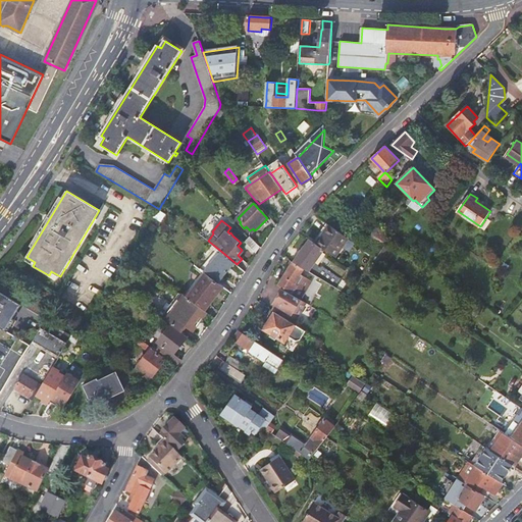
[(349,239),(329,225),(316,245),(323,250),(335,259),(349,239)]
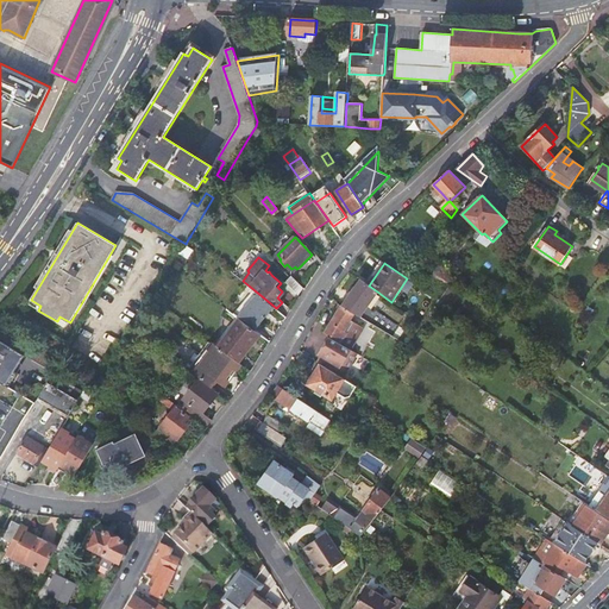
[(287,282),(299,295),(303,288),(293,276),(290,277),(287,282)]
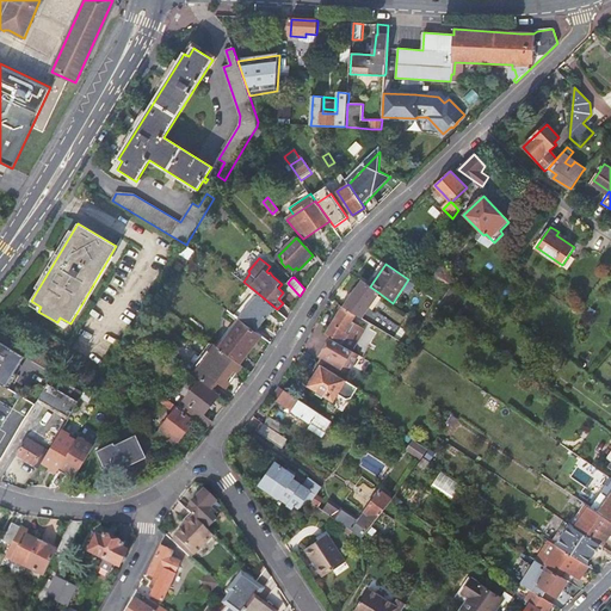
[(363,282),(345,308),(357,315),(372,325),(378,328),(400,341),(406,331),(368,308),(378,292),(370,287),(363,282)]
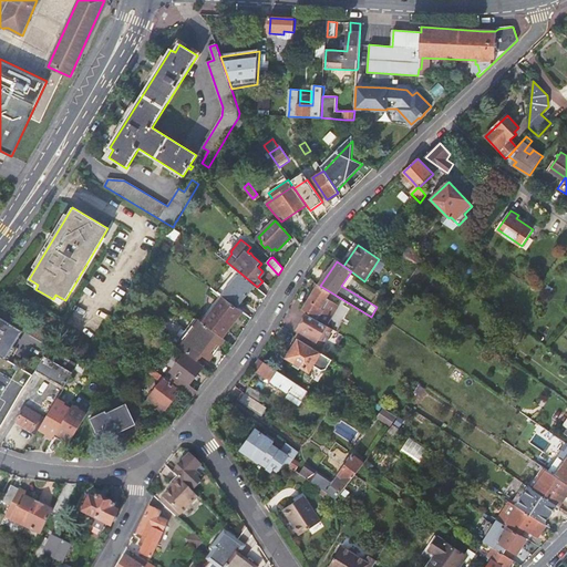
[(224,298),(237,307),(256,286),(237,270),(217,292),(224,298)]
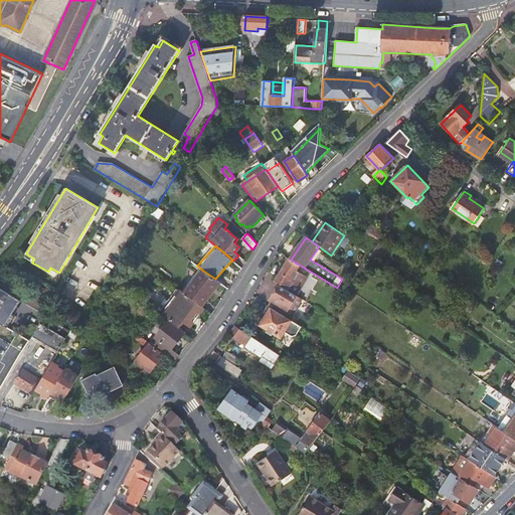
[(380,245),(373,255),(378,259),(385,248),(380,245)]
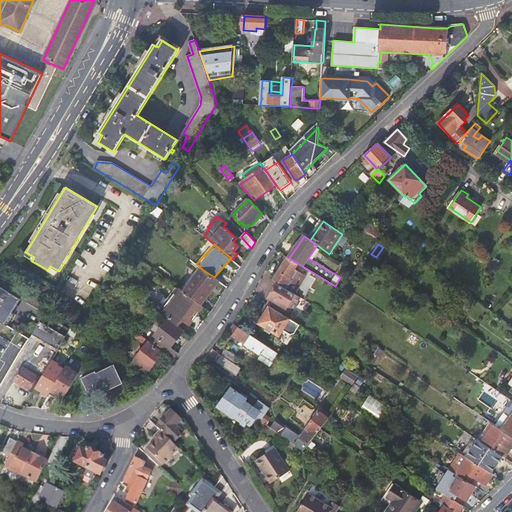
[(296,270),(299,264),(289,258),(287,257),(272,281),(276,283),(279,285),(295,294),(307,276),(296,270)]
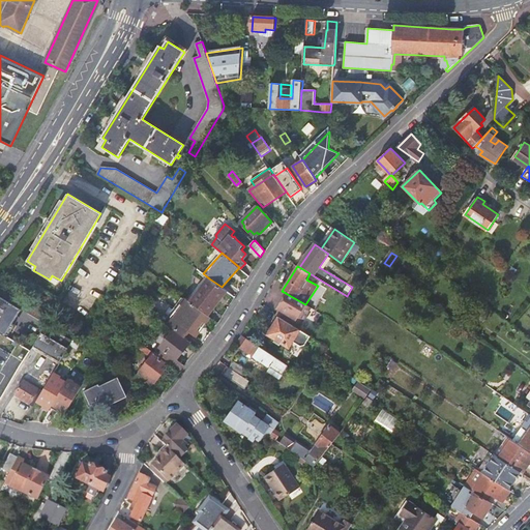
[(190,302),(208,316),(227,291),(222,287),(209,278),(190,302)]
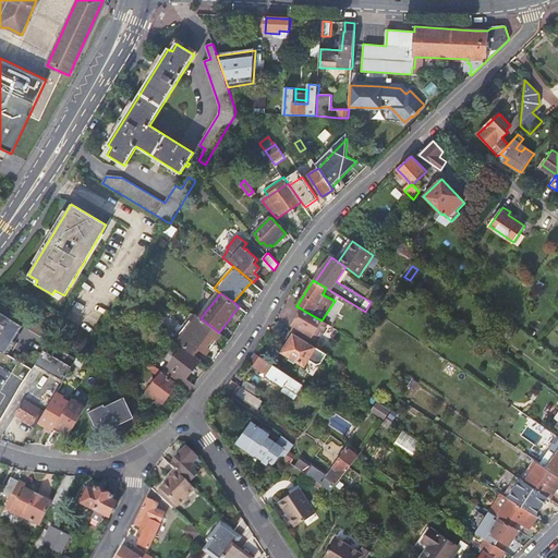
[(128,305),(123,302),(118,311),(123,314),(128,305)]
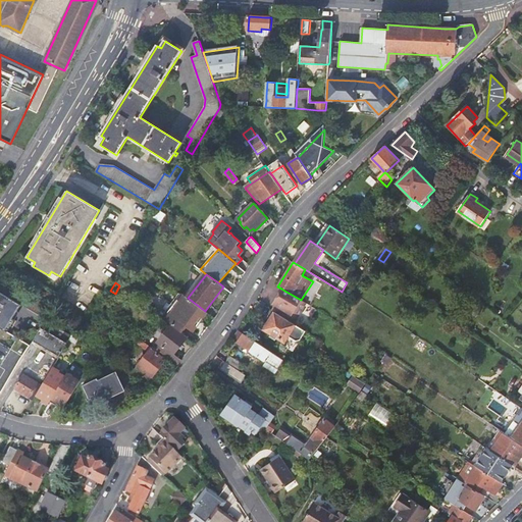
[(301,300),(284,291),(275,306),(273,311),(275,312),(294,324),(307,304),(301,300)]
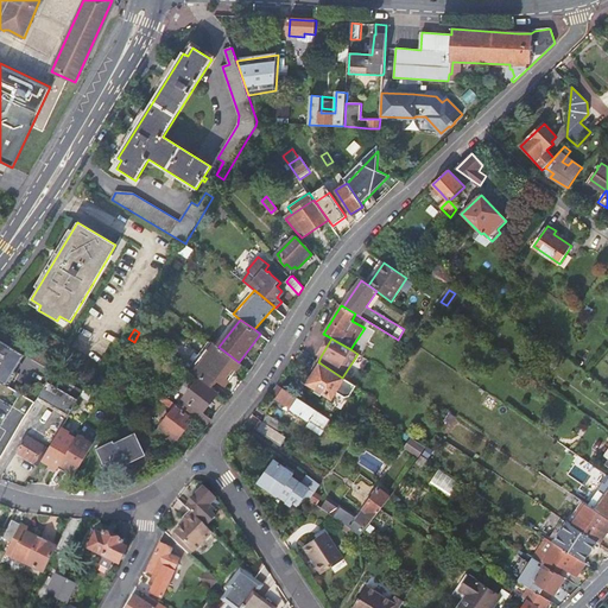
[(24,355),(0,340),(0,381),(6,385),(24,355)]
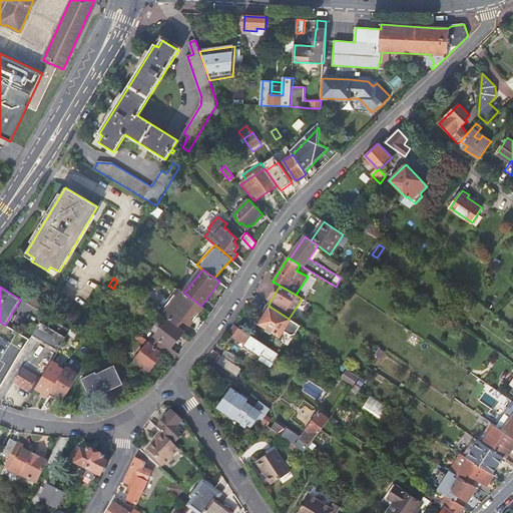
[(180,290),(161,313),(161,314),(179,327),(183,322),(188,326),(203,308),(201,306),(184,293),(180,290)]
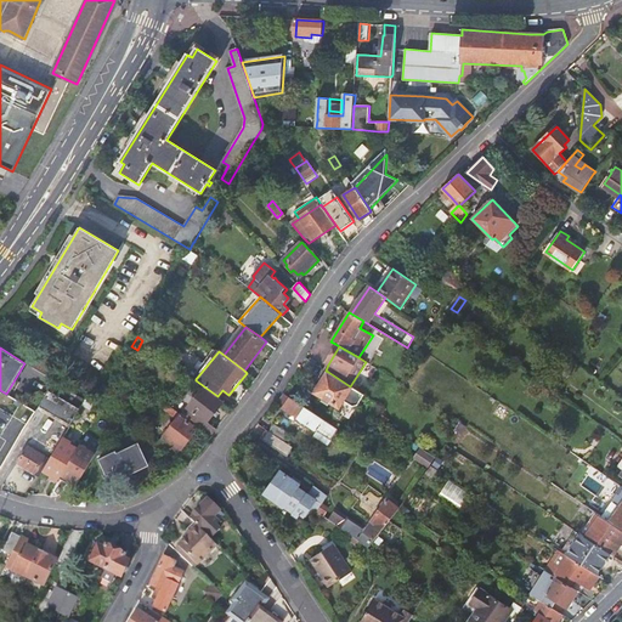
[(49,377),(33,368),(28,375),(44,385),(49,377)]
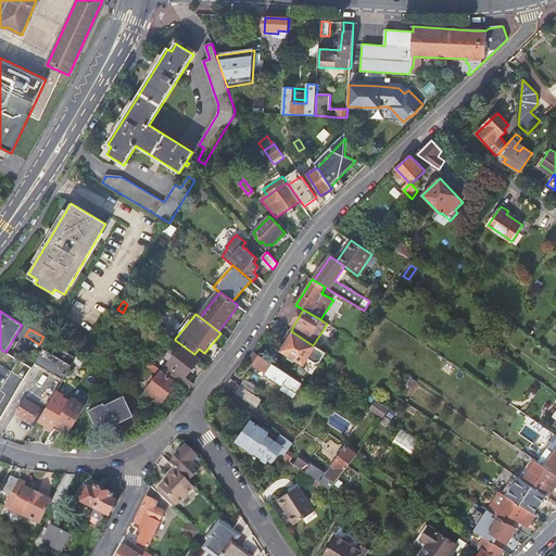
[(326,353),(314,346),(313,345),(293,332),(281,351),(302,364),(306,358),(315,364),(319,363),(326,353)]
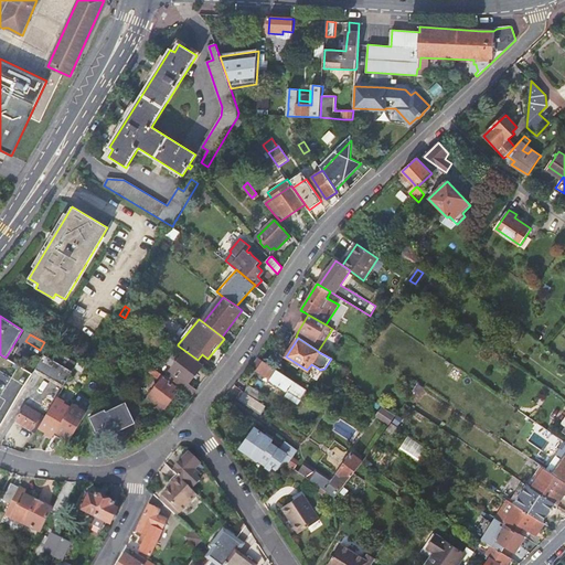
[(104,342),(98,351),(103,354),(108,345),(104,342)]
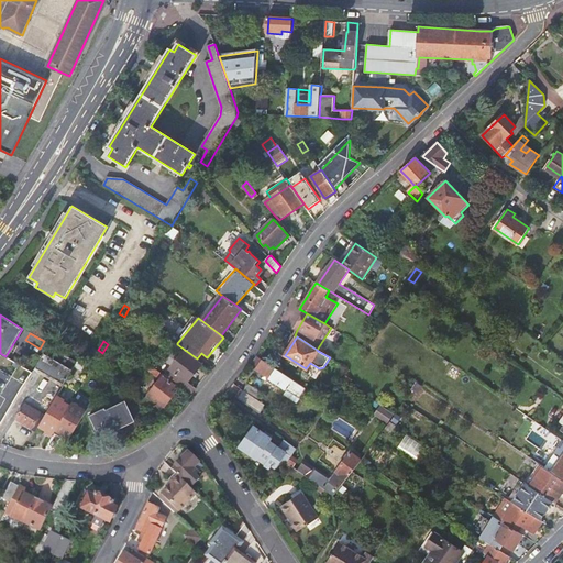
[(33,373),(26,383),(34,387),(43,372),(64,384),(78,362),(50,345),(33,373)]
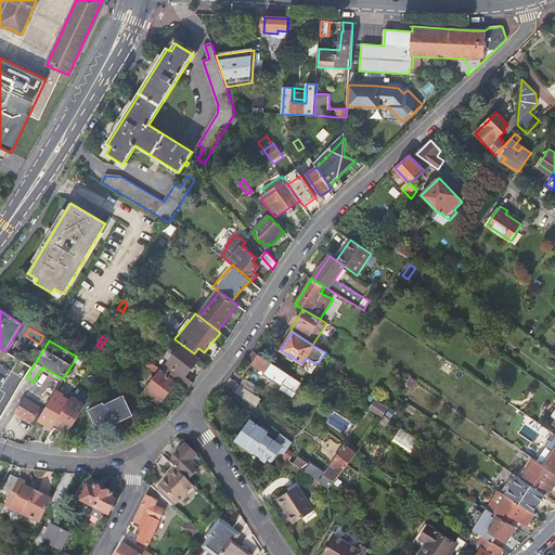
[(178,379),(177,381),(188,389),(193,383),(185,376),(198,359),(181,346),(167,364),(181,374),(179,377),(176,375),(175,377),(178,379)]
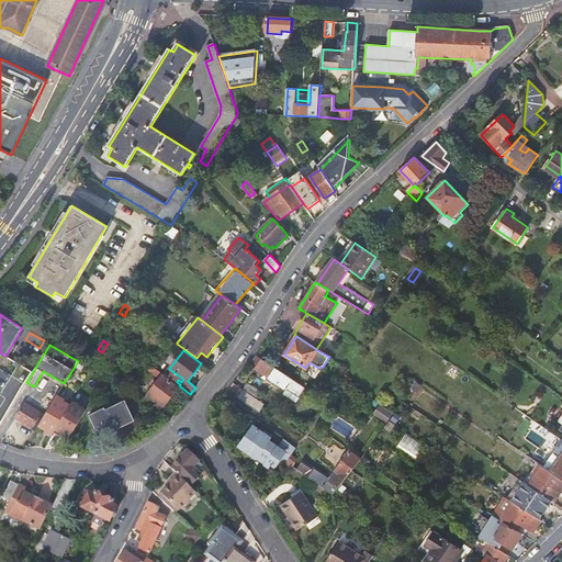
[(255,369),(285,389),(298,396),(304,388),(257,356),(251,361),(257,364),(255,369)]
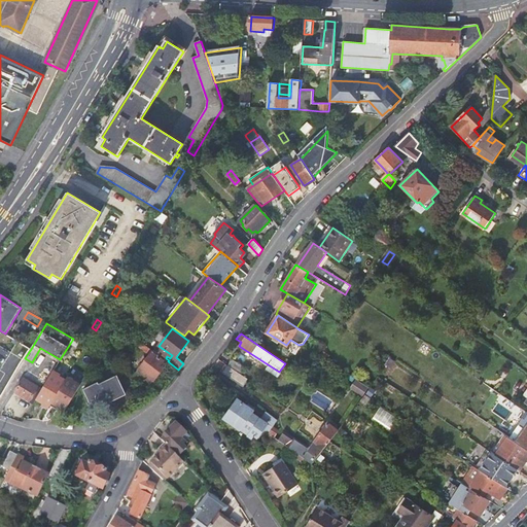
[(142,371),(137,379),(149,387),(168,363),(152,352),(153,350),(143,343),(140,346),(150,354),(139,369),(142,371)]
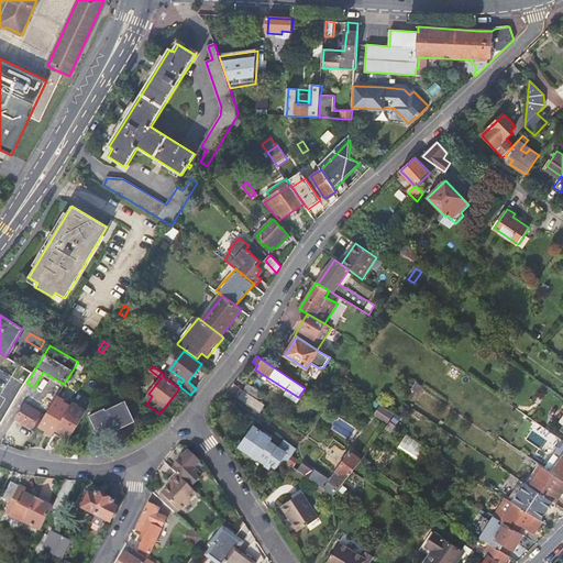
[(417,383),(411,389),(417,394),(422,386),(417,383)]
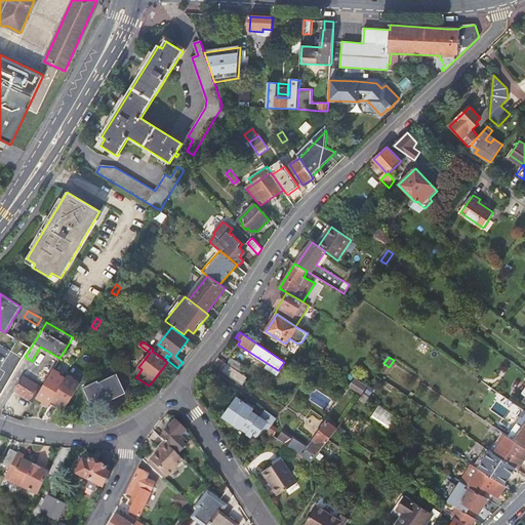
[(232,358),(228,364),(240,372),(244,366),(232,358)]
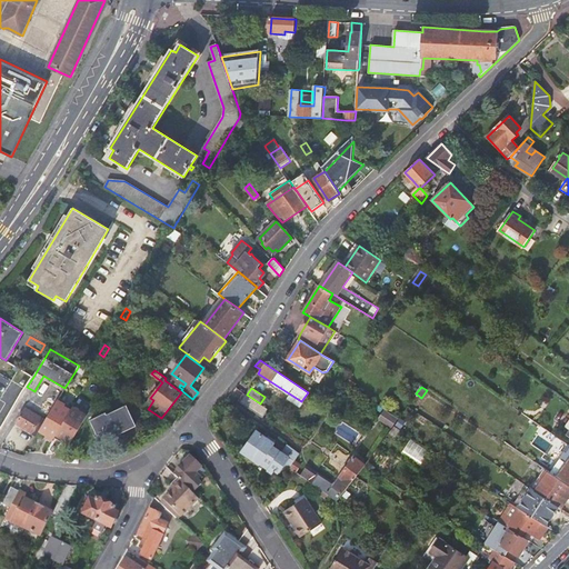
[(262,418),(268,409),(260,403),(247,395),(245,393),(239,402),(262,418)]
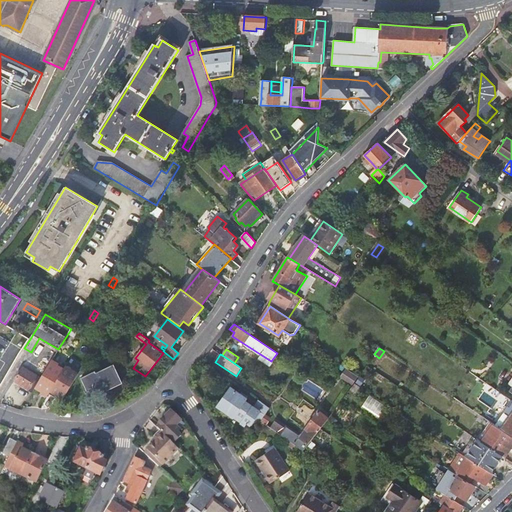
[(268,365),(271,361),(260,354),(257,358),(268,365)]
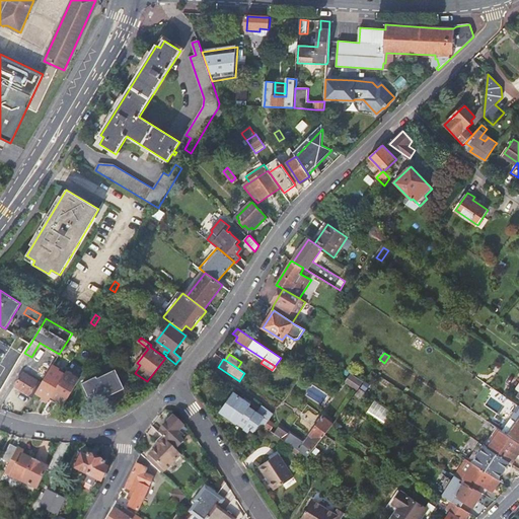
[(60,369),(53,364),(42,383),(36,392),(43,396),(42,397),(49,401),(50,399),(65,374),(59,370),(60,369)]
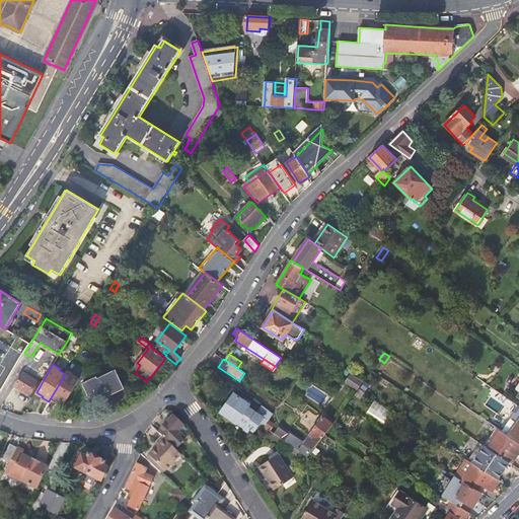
[(73,375),(67,371),(65,374),(50,399),(57,403),(58,400),(65,404),(81,376),(75,372),(73,375)]
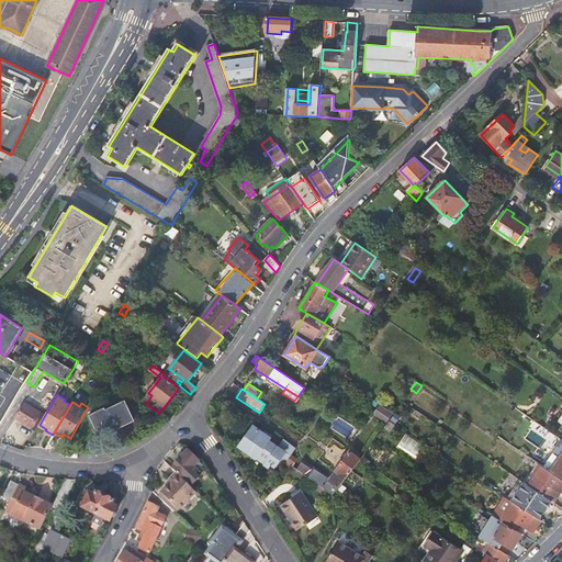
[(108,433),(134,419),(125,402),(105,412),(104,409),(90,416),(97,429),(104,426),(108,433)]
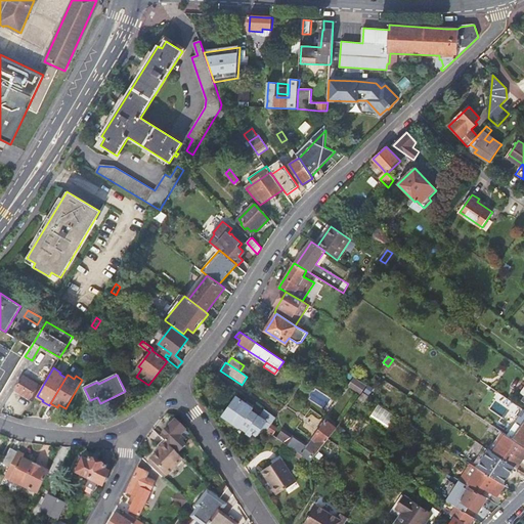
[(37,396),(42,387),(24,377),(15,390),(34,401),(37,396)]
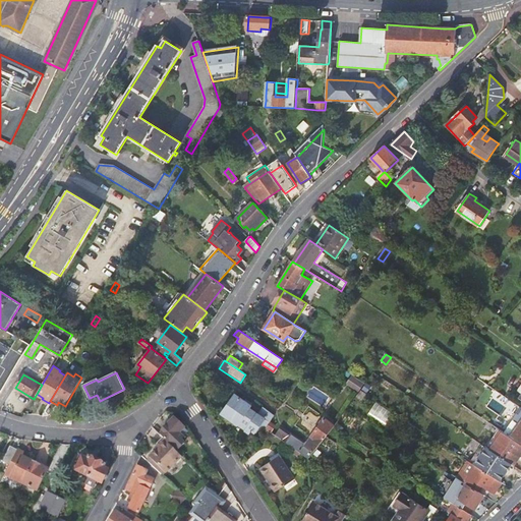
[(346,384),(357,391),(362,384),(351,375),(346,384)]
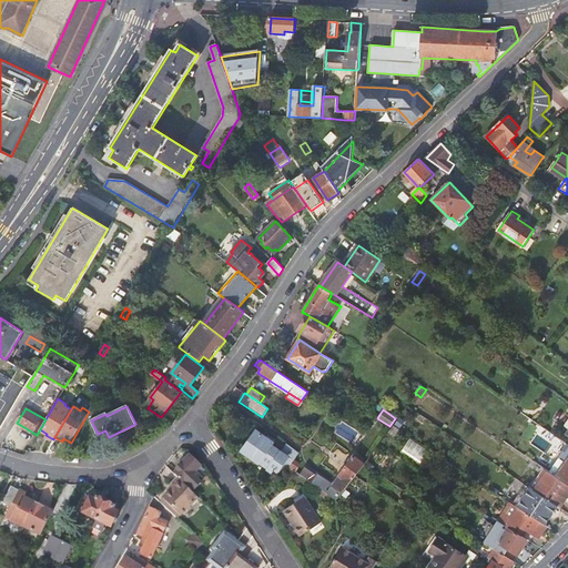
[(32,433),(17,424),(13,429),(29,438),(32,433)]
